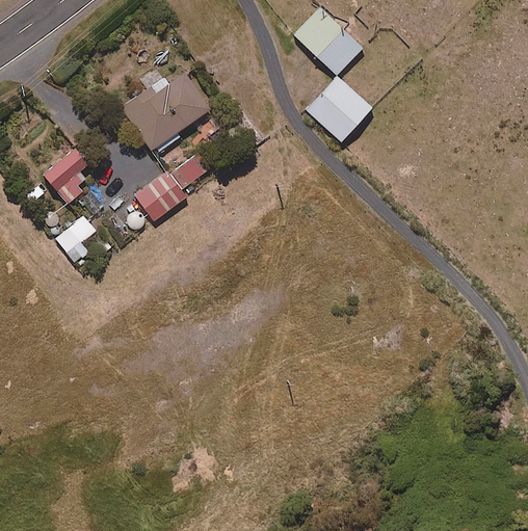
[(362,49),(319,8),(293,35),(336,76),(362,49)]
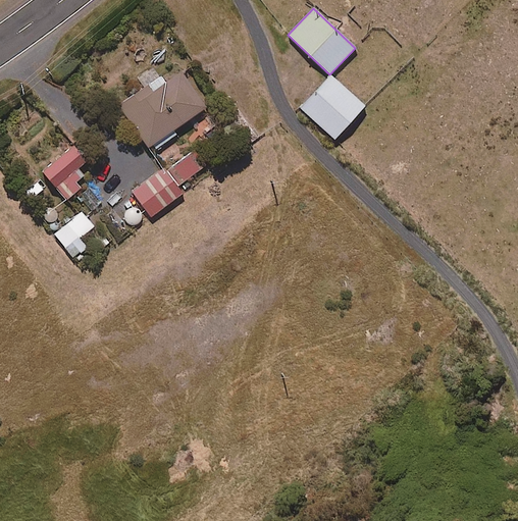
[(206,108),(180,73),(165,84),(160,77),(119,107),(152,152),(174,135),(172,132),(206,108)]
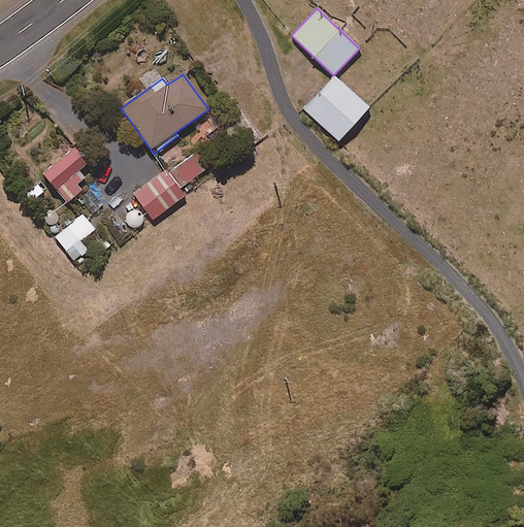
[(368,108),(334,76),(303,109),(338,141),(368,108)]
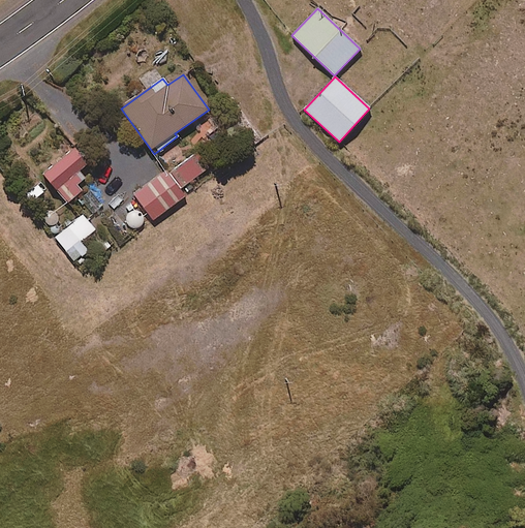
[(86,167),(70,149),(39,175),(62,203),(79,190),(70,180),(86,167)]
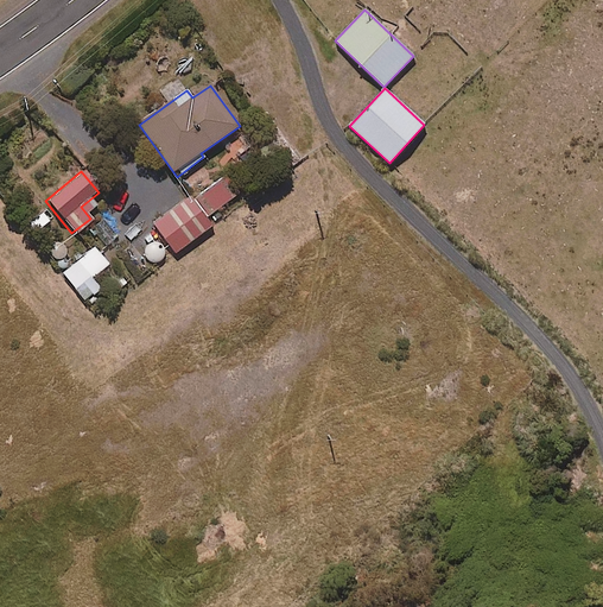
[(189,194),(148,222),(172,255),(213,226),(207,217),(237,194),(224,178),(194,201),(189,194)]
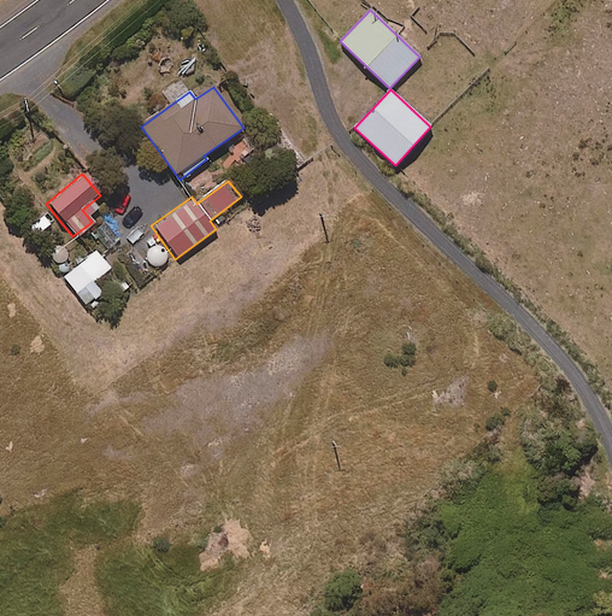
[(89,283),(106,269),(90,252),(59,279),(83,305),(98,293),(89,283)]
